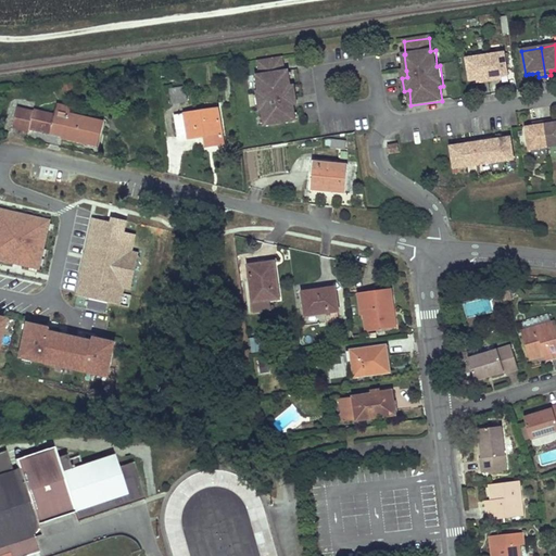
[(487,57),(491,84),(497,83),(496,79),(503,78),(507,78),(510,77),(506,53),(487,57)]
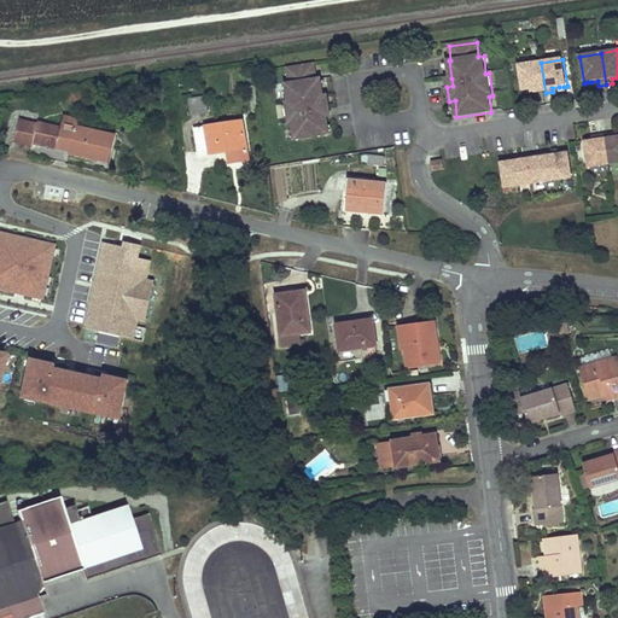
[(538,89),(538,94),(542,94),(546,93),(541,63),(520,65),(525,92),(531,91),(538,89)]
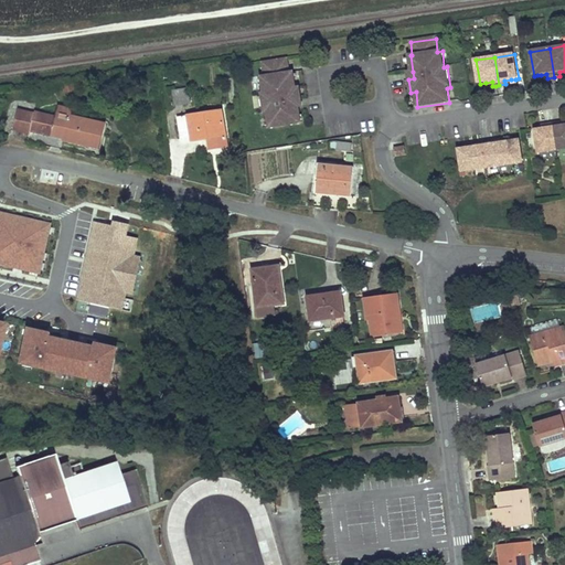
[(265,63),(266,76),(291,73),(289,60),(265,63)]
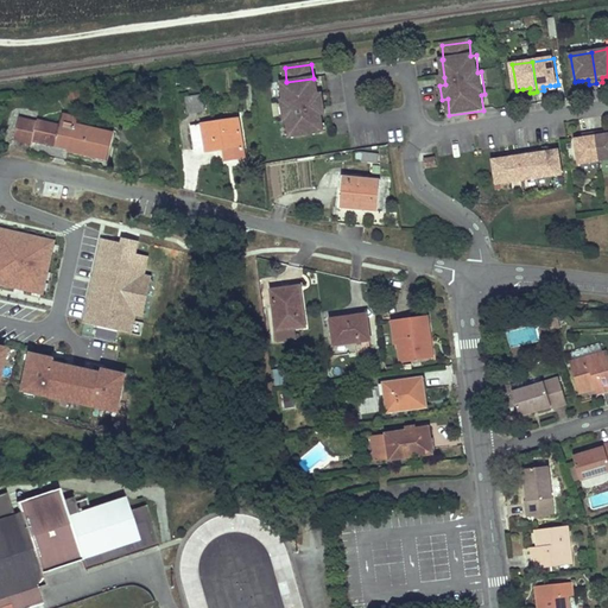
[(314,78),(286,82),(283,83),(285,100),(283,100),(285,121),(287,120),(290,137),(325,132),(323,115),(322,107),(325,106),(323,94),(320,95),(317,77),(314,78)]
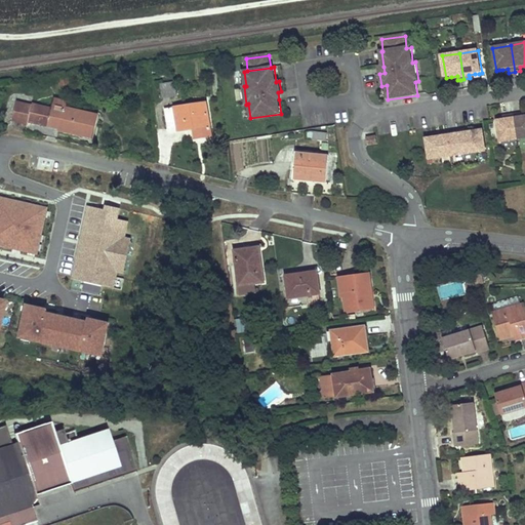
[(174,82),(160,84),(163,97),(176,95),(174,82)]
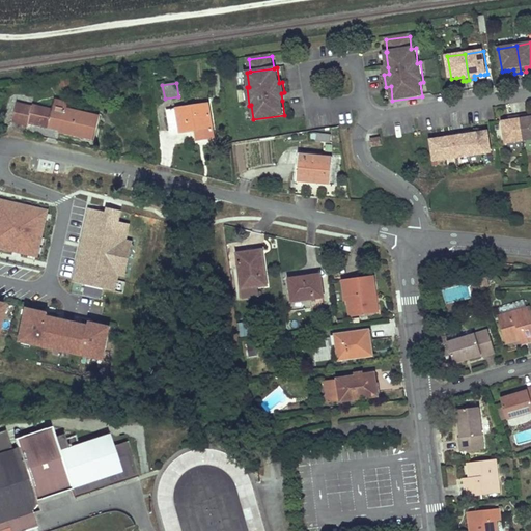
[(14,122),(28,126),(33,106),(35,98),(20,94),(14,122)]
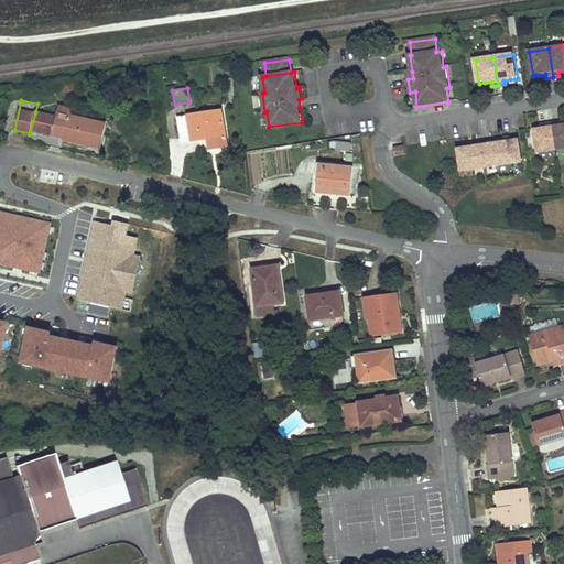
[(57,118),(53,137),(65,139),(64,141),(100,150),(106,125),(71,117),(73,110),(60,107),(57,118)]
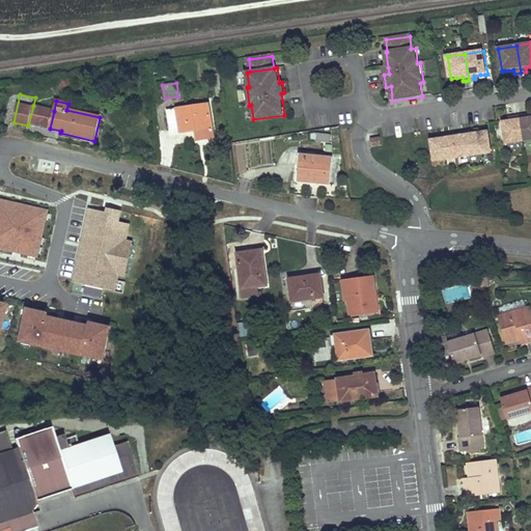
[(207,104),(166,110),(169,131),(175,130),(179,129),(199,127),(201,142),(214,140),(207,104)]
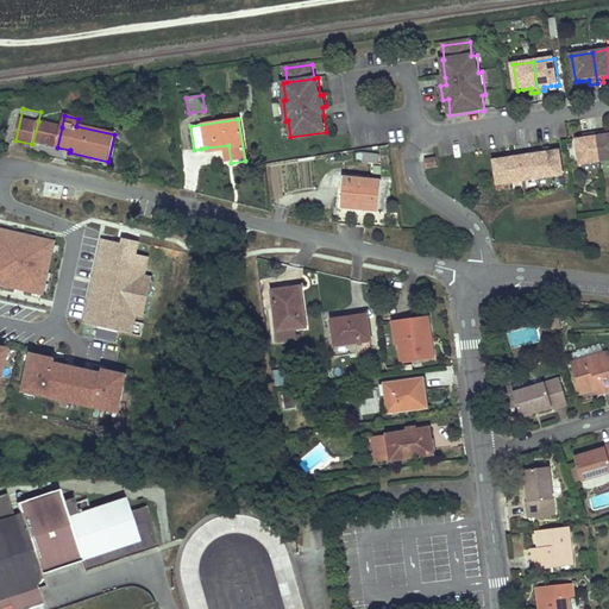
[(62,127),(38,121),(32,144),(57,150),(57,148),(62,127)]
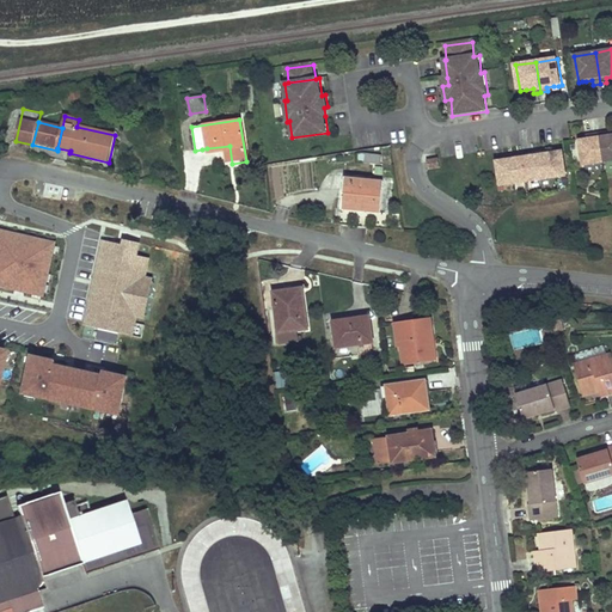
[(611,139),(610,134),(600,135),(605,165),(611,164),(611,139)]
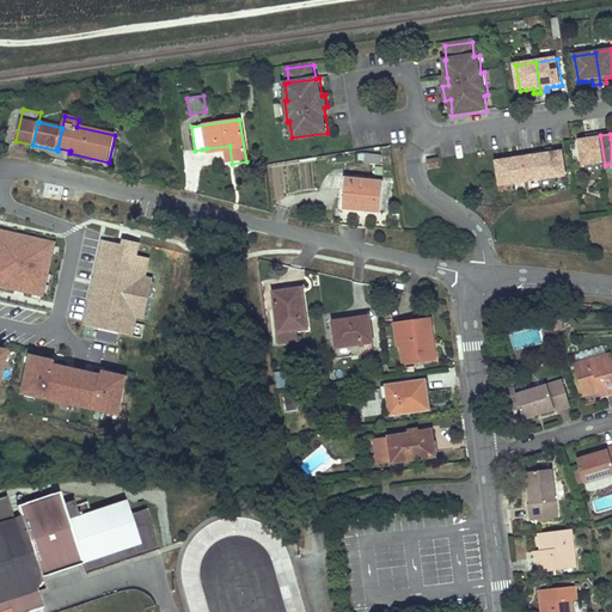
[(605,165),(600,135),(593,136),(594,142),(588,142),(580,144),(583,169),(605,165)]
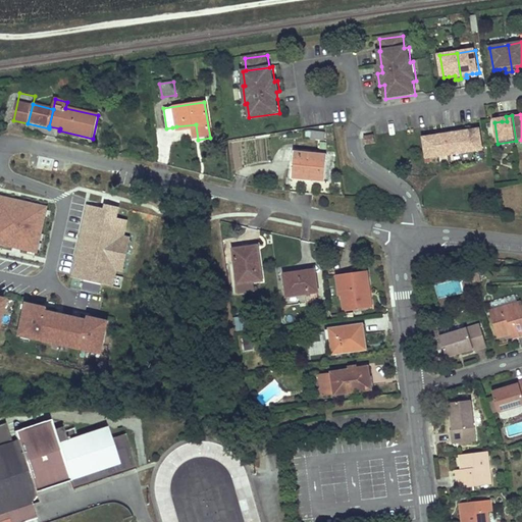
[(196,124),(176,126),(177,132),(192,128),(193,141),(198,140),(196,124)]
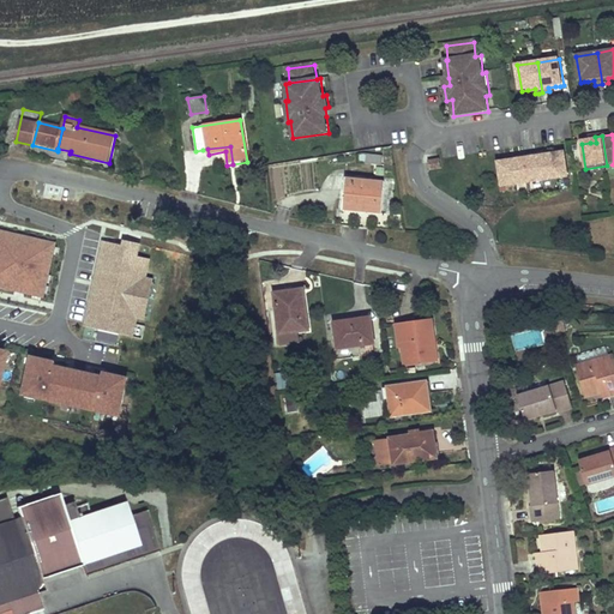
[(525,158),(499,163),(503,188),(570,179),(565,152),(525,158)]
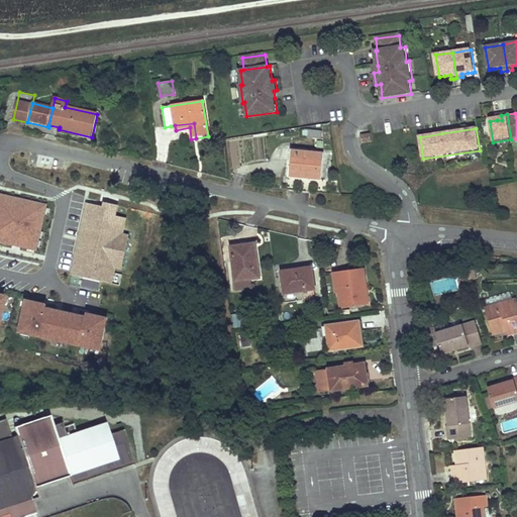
[(322,131),(308,129),(307,137),(321,139),(322,131)]
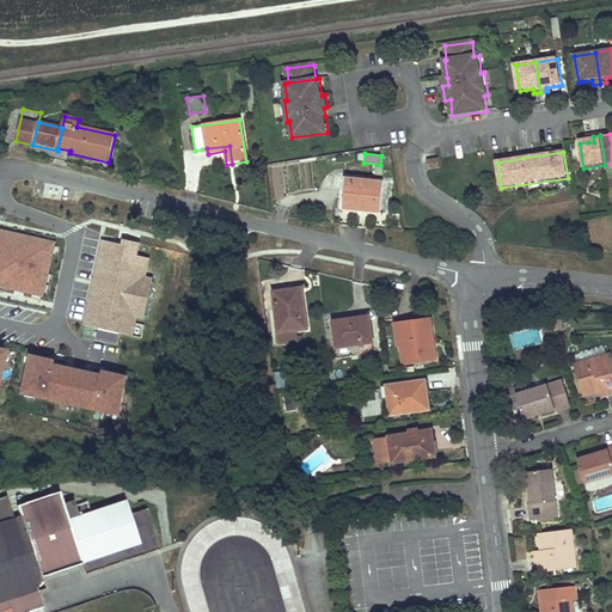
[(436,160),(424,163),(426,173),(438,171),(436,160)]
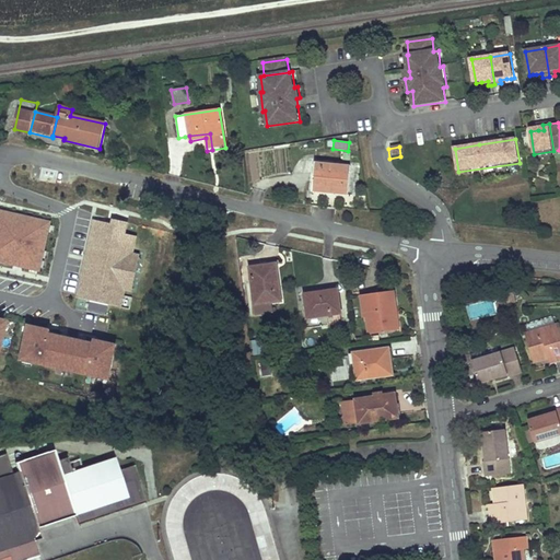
[(348,195),(350,165),(315,162),(313,188),(329,189),(328,193),(337,194),(348,195)]
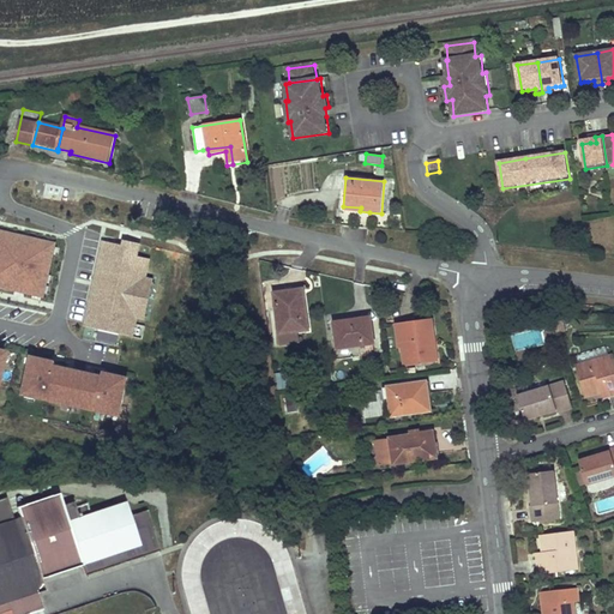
[(0,232),(0,242),(23,248),(25,238),(0,232)]
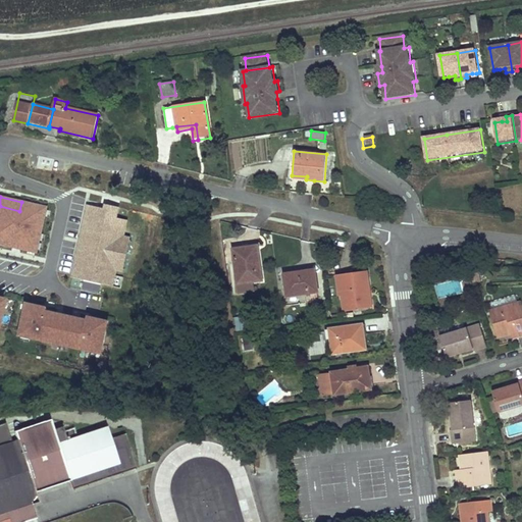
[(21,244),(20,249),(36,253),(46,207),(21,202),(19,211),(0,206),(0,240),(12,243),(13,242),(21,244)]
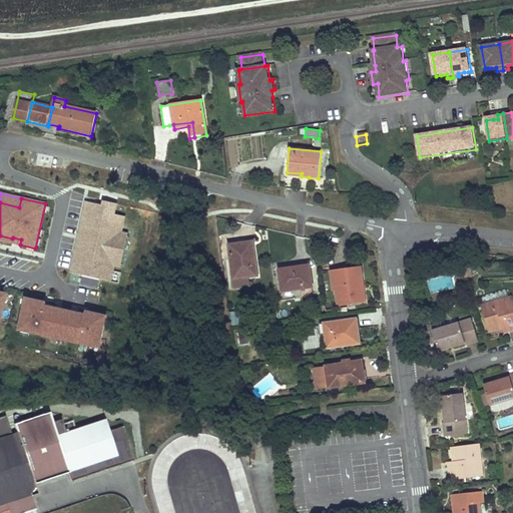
[(78,242),(70,274),(118,285),(121,274),(113,272),(114,265),(121,234),(125,217),(114,214),(117,204),(104,201),(103,205),(88,202),(79,242),(78,242)]
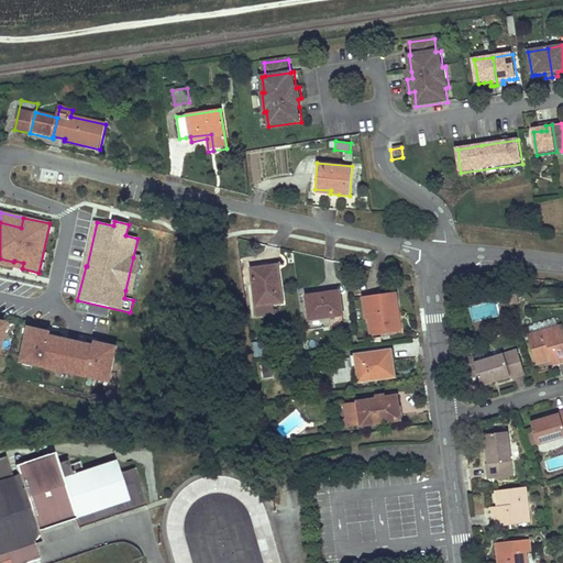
[(133,293),(141,260),(133,257),(125,290),(133,293)]
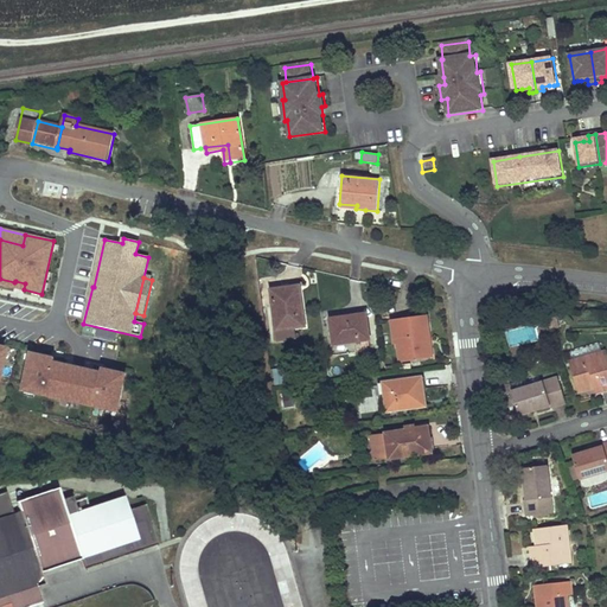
[(14,282),(0,279),(0,285),(24,289),(25,283),(16,281),(14,282)]
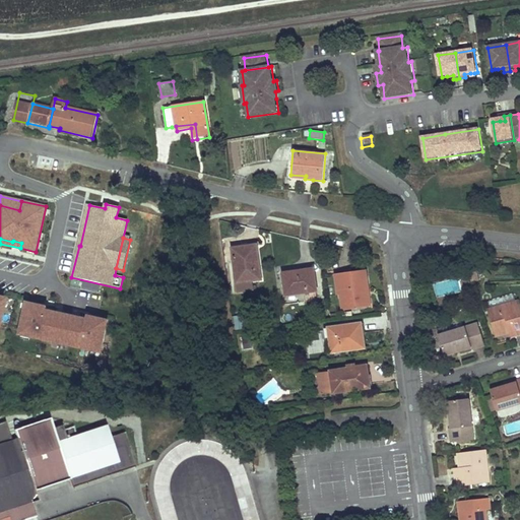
[(232,248),(237,281),(260,278),(256,249),(243,251),(242,247),(238,247),(232,248)]
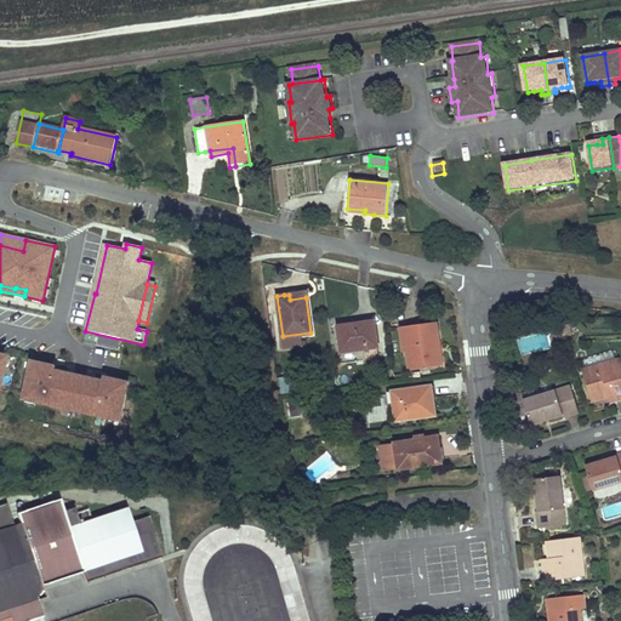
[(358,323),(337,325),(341,353),(379,348),(375,320),(358,323)]
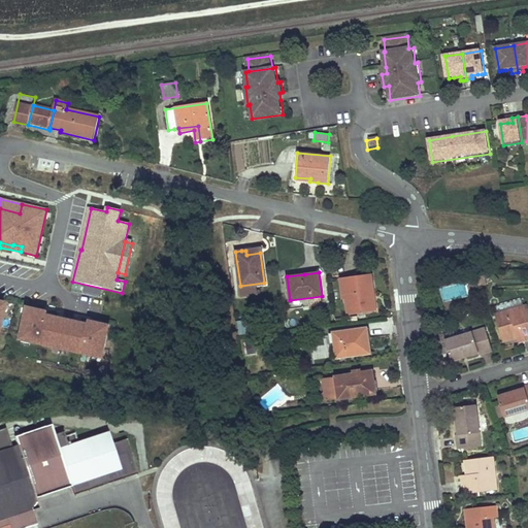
[(344,298),(348,315),(374,311),(372,299),(369,299),(369,294),(371,294),(373,294),(370,273),(357,275),(347,277),(349,298),(344,298)]
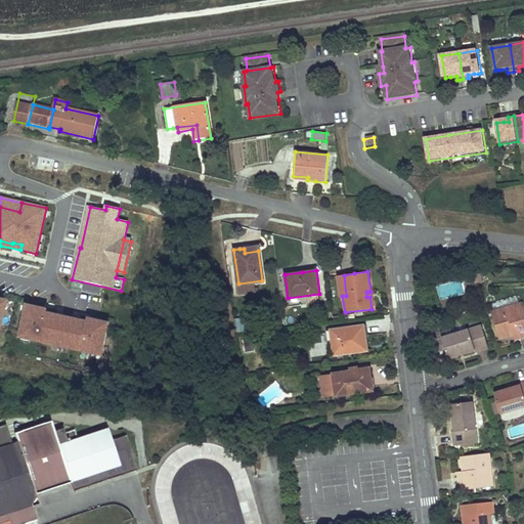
[(479,273),(473,275),(476,286),(482,284),(479,273)]
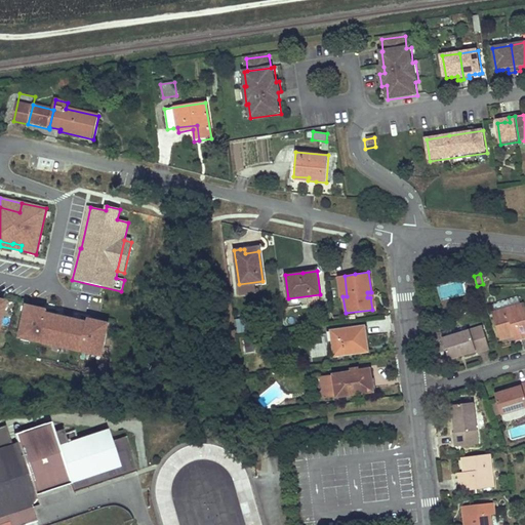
[(88,283),(87,290),(99,293),(102,287),(88,283)]
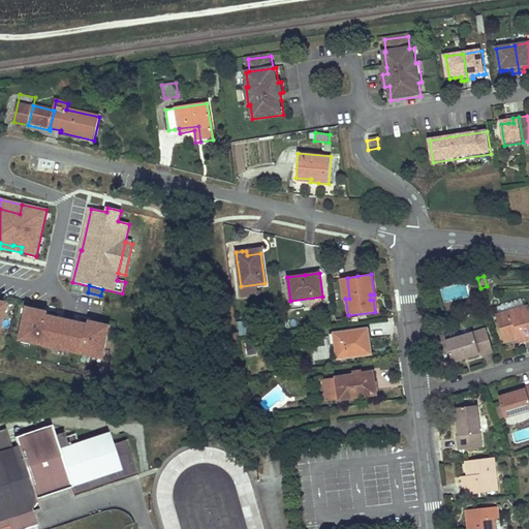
[(528,307),(528,306),(496,315),(504,342),(519,338),(521,343),(528,340),(528,307)]
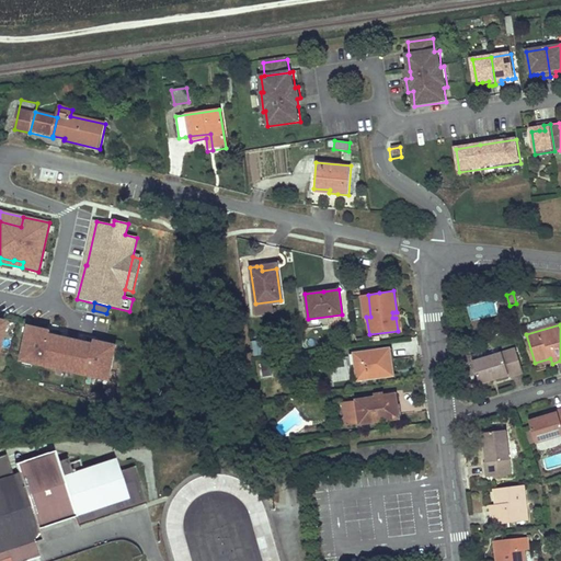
[(27,327),(20,359),(23,361),(32,363),(42,365),(42,366),(86,376),(86,375),(95,376),(104,378),(107,379),(115,345),(92,341),(92,344),(80,341),(60,336),(49,334),(49,331),(27,327)]
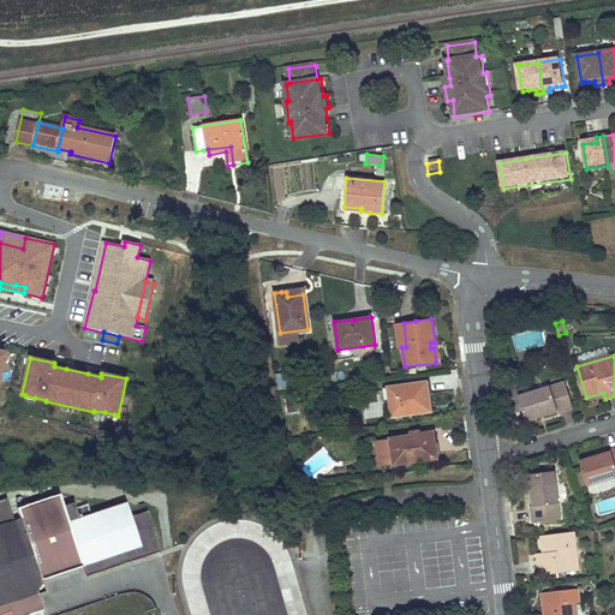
[(429,382),(388,388),(392,418),(417,415),(417,407),(431,405),(430,394),(429,382)]
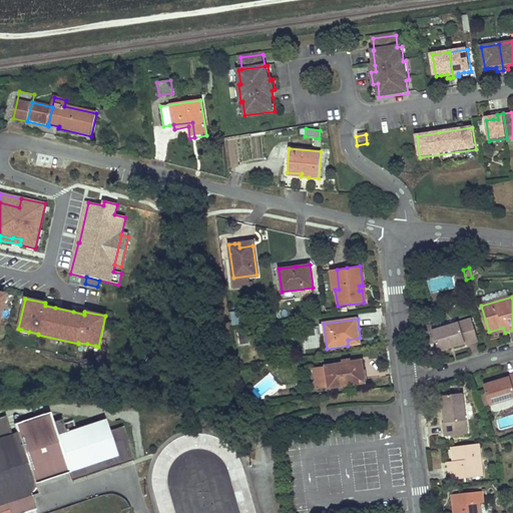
[(472,319),(433,331),(431,326),(424,328),(429,345),(436,342),(439,351),(456,346),(465,343),(465,345),(478,340),(472,319)]
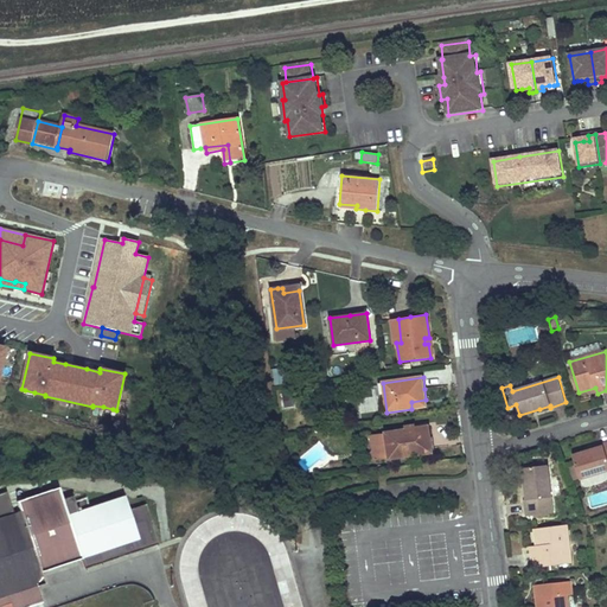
[(388,460),(433,453),(432,439),(429,427),(383,433),(383,434),(370,436),(372,461),(388,459),(388,460)]
